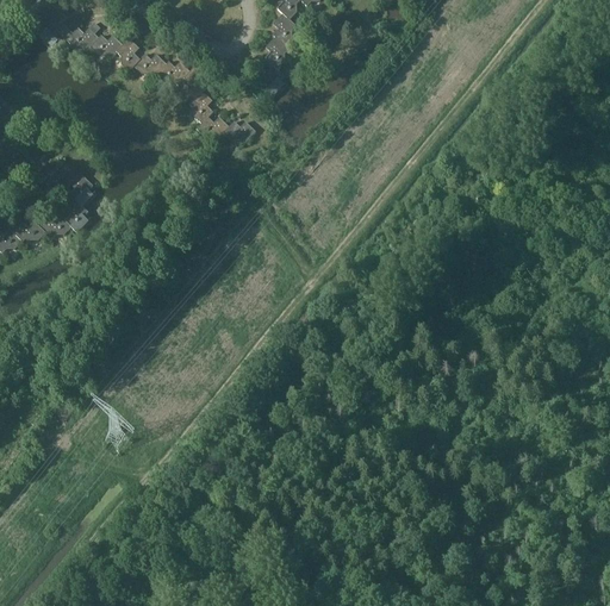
[(281,0),(286,4),(282,7),(280,5),(278,7),(282,13),(284,12),(290,19),(290,18),(297,11),(297,2),(299,0),(281,0)]
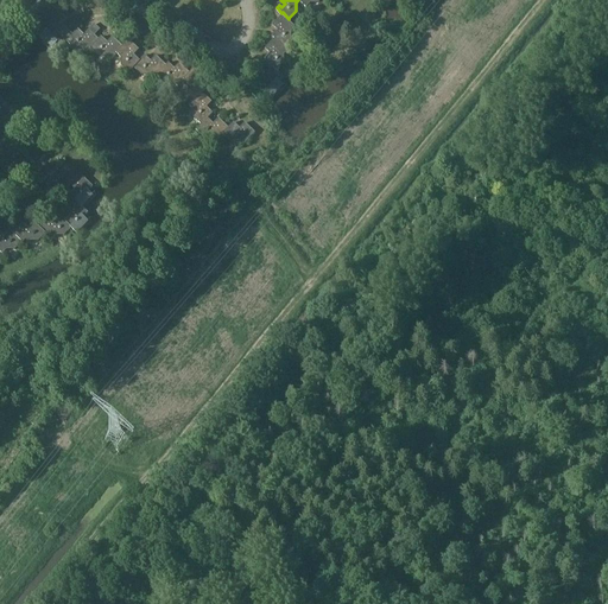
[(274,31),(272,33),(274,36),(284,45),(284,44),(291,37),(291,29),(296,25),(289,18),(289,19),(283,12),(282,13),(272,23),(280,30),(277,33),(274,31)]
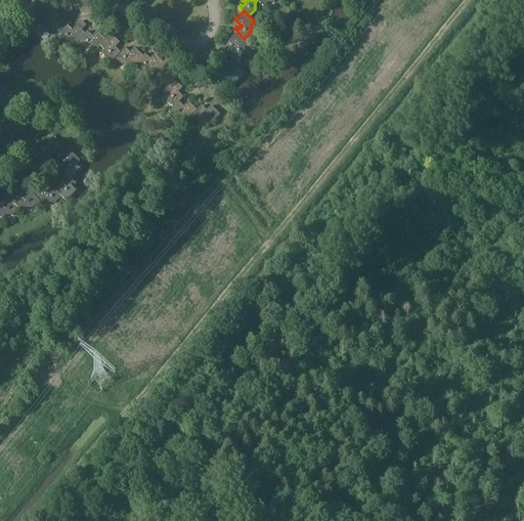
[(62,28),(57,34),(63,40),(71,40),(75,43),(78,40),(85,32),(82,29),(86,24),(81,18),(77,24),(71,30),(68,27),(69,26),(67,24),(62,28)]
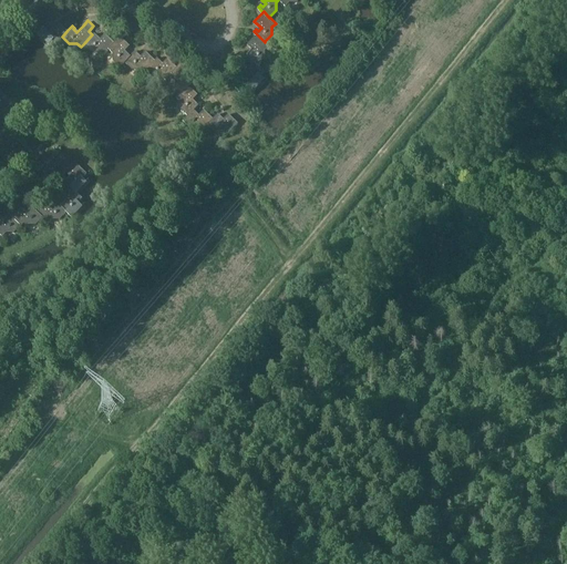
[(48,21),(38,32),(44,39),(52,39),(57,43),(62,37),(68,30),(59,21),(52,28),(49,26),(50,23),(48,21)]
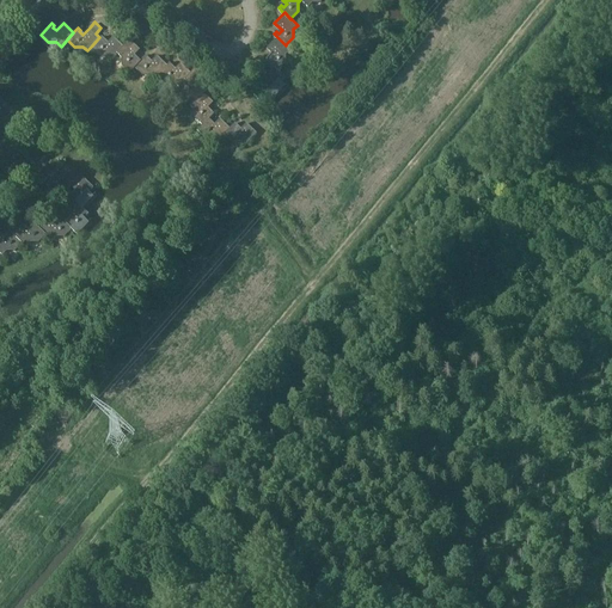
[(99,37),(91,47),(98,54),(106,54),(111,59),(117,51),(123,44),(114,35),(106,43),(103,40),(104,37),(102,35),(99,37)]
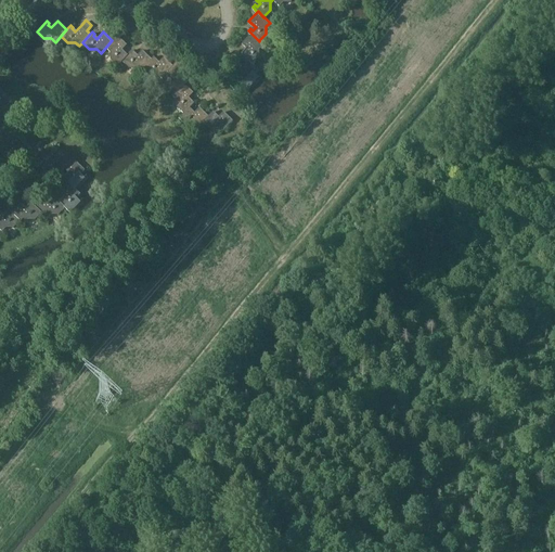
[(244,50),(242,52),(246,58),(246,56),(253,63),(253,62),(259,55),(259,48),(263,45),(259,40),(259,41),(250,33),(242,42),(249,49),(246,52),(244,50)]
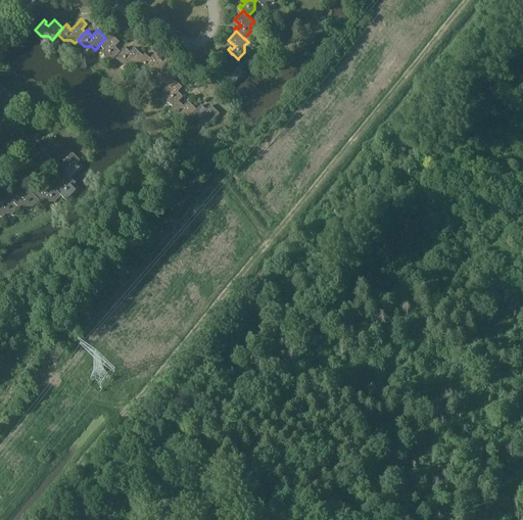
[(105,38),(100,44),(104,47),(104,54),(110,60),(115,56),(114,56),(121,50),(120,50),(119,48),(116,50),(113,47),(120,41),(110,33),(105,38)]
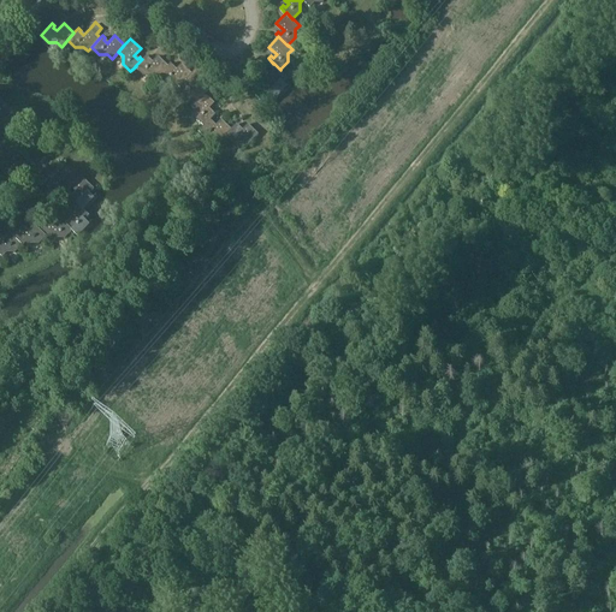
[(142,59),(135,66),(136,66),(143,73),(152,73),(155,77),(160,73),(159,73),(169,64),(167,64),(158,54),(150,61),(147,58),(149,55),(147,53),(141,59),(142,59)]
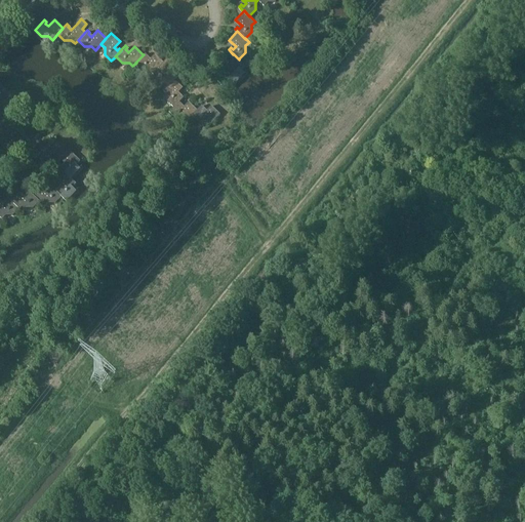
[(144,54),(135,63),(136,63),(143,69),(150,69),(153,72),(159,67),(158,67),(164,61),(163,61),(155,52),(149,58),(146,55),(148,54),(146,52),(143,54),(144,54)]
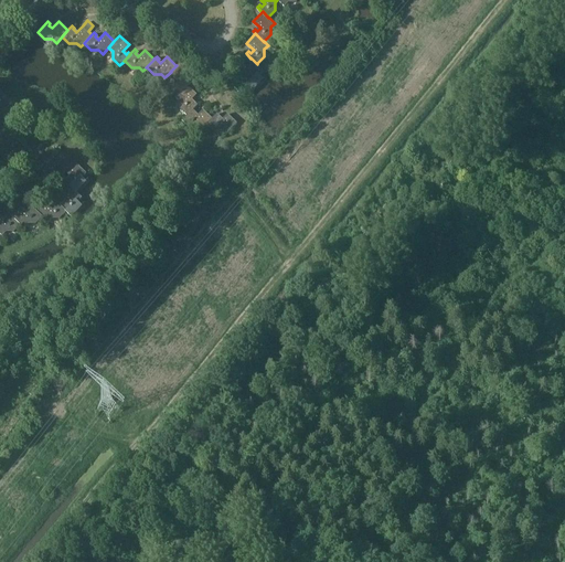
[(242,77),(234,85),(245,96),(253,88),(259,82),(259,74),(264,70),(257,63),(257,64),(251,57),(251,59),(242,67),(249,74),(246,77),(244,75),(242,77)]
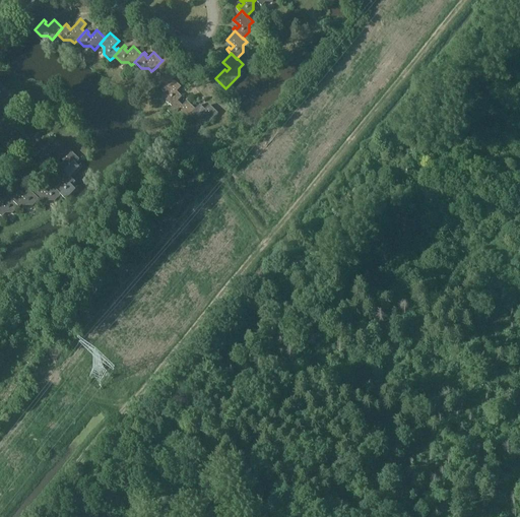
[(163,60),(156,66),(157,66),(160,69),(160,76),(167,82),(168,82),(173,77),(177,72),(175,70),(174,72),(170,69),(176,63),(168,54),(161,60),(163,60)]
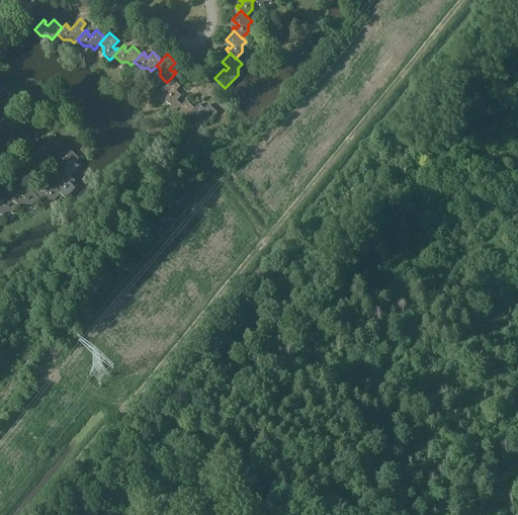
[(165,98),(171,104),(177,98),(177,99),(181,94),(179,92),(178,94),(174,91),(180,85),(172,77),(167,82),(166,82),(161,87),(165,91),(165,98)]
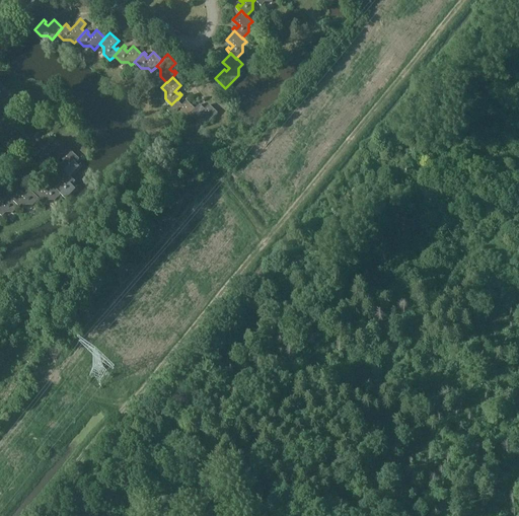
[(0,108),(7,101),(10,98),(6,94),(6,88),(0,81),(0,108)]
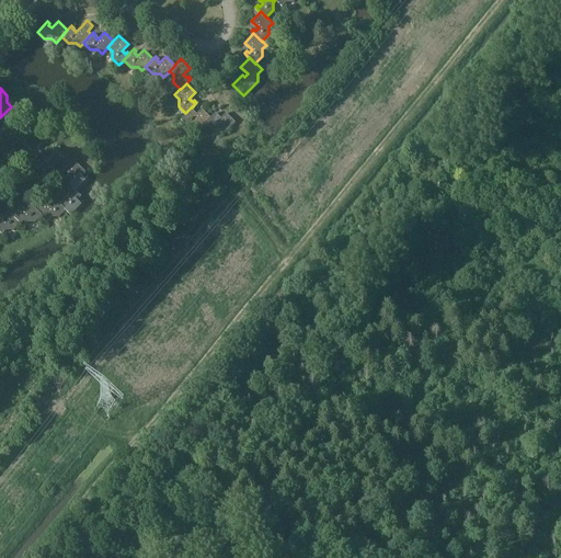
[(199,128),(206,123),(205,122),(212,116),(210,116),(202,107),(195,114),(192,111),(194,109),(192,107),(192,106),(185,113),(181,117),(187,125),(195,124),(199,128)]
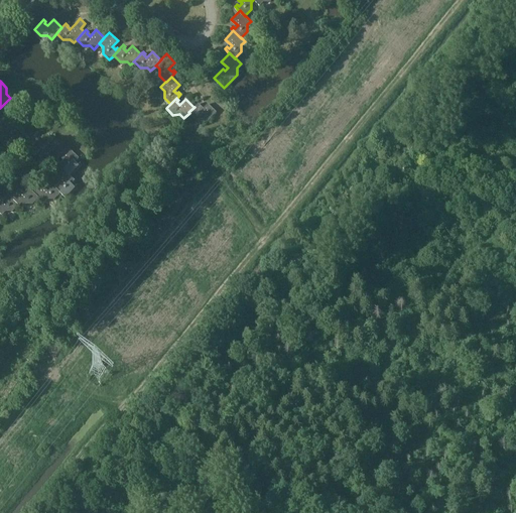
[(199,102),(194,107),(195,107),(188,112),(189,113),(196,118),(203,118),(206,122),(217,111),(208,102),(202,109),(199,106),(201,104),(199,102)]
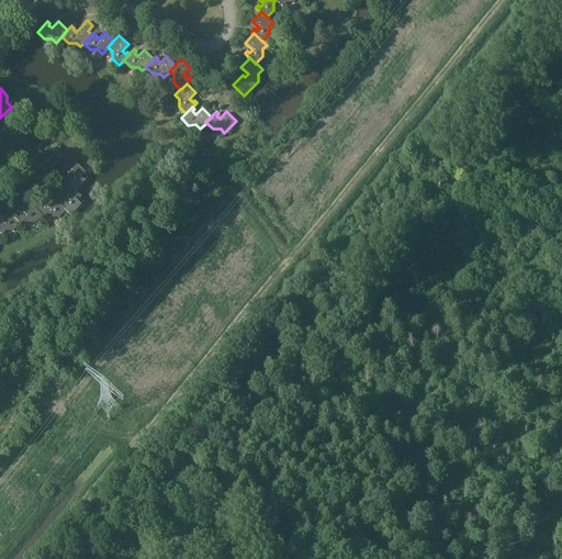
[(30,146),(24,152),(18,158),(19,158),(27,167),(34,160),(37,164),(35,166),(38,168),(41,165),(40,165),(48,156),(42,149),(34,149),(30,146)]
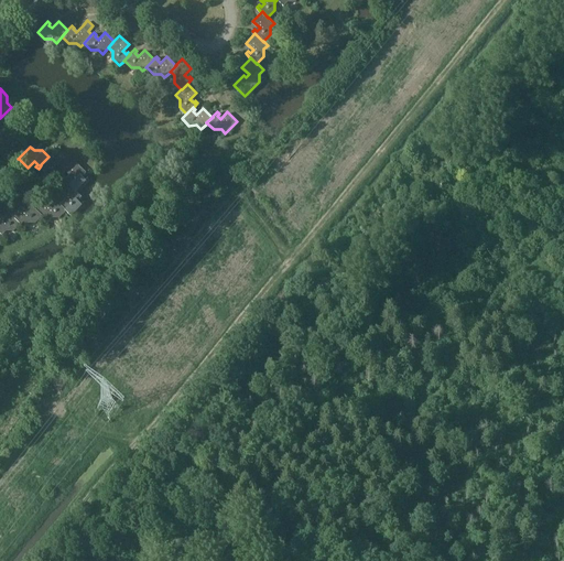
[(40,165),(41,165),(50,174),(56,168),(60,171),(57,173),(60,175),(65,170),(71,164),(71,163),(63,158),(56,158),(52,153),(49,157),(40,165)]
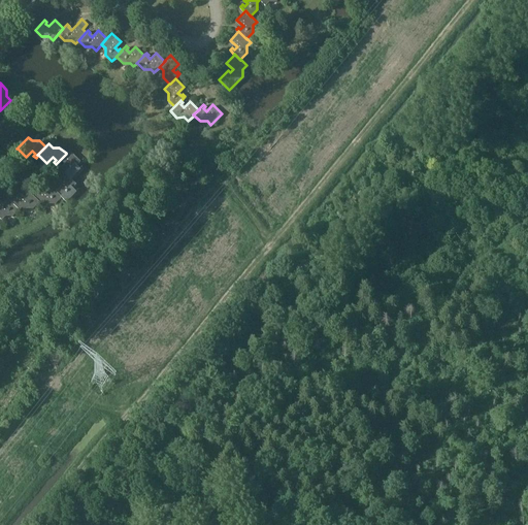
[(60,168),(65,172),(71,177),(76,171),(76,164),(80,160),(69,150),(66,153),(66,154),(61,159),(67,164),(64,167),(62,166),(60,168)]
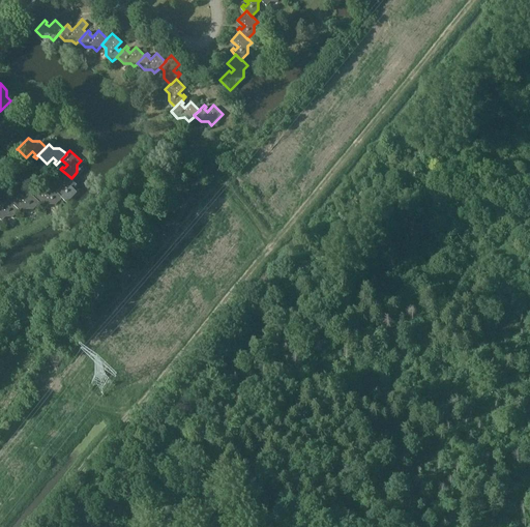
[(58,189),(57,191),(57,192),(62,197),(67,202),(74,195),(72,187),(77,183),(71,178),(65,173),(57,181),(63,187),(60,192),(58,189)]
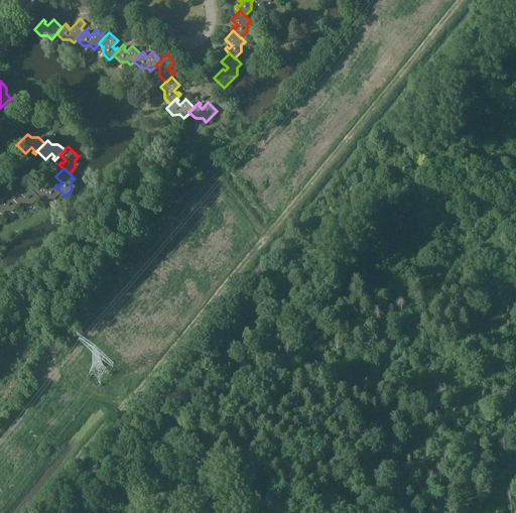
[(54,198),(60,191),(55,186),(55,185),(50,181),(48,183),(50,185),(47,188),(41,182),(33,190),(33,191),(38,197),(44,202),(47,198),(54,198)]
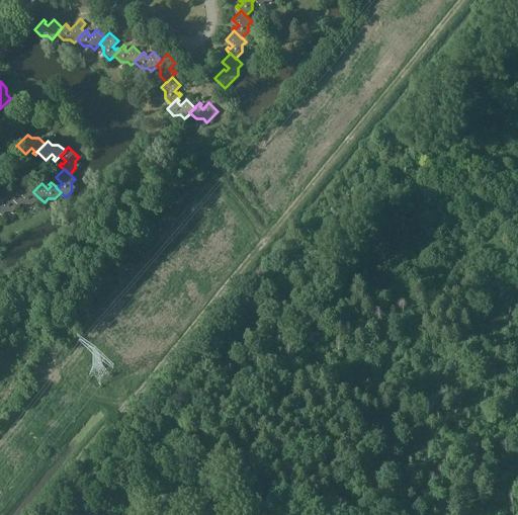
[(19,188),(11,196),(19,204),(18,204),(22,207),(25,203),(32,203),(38,197),(33,192),(33,191),(29,187),(27,189),(28,191),(25,194),(19,188)]
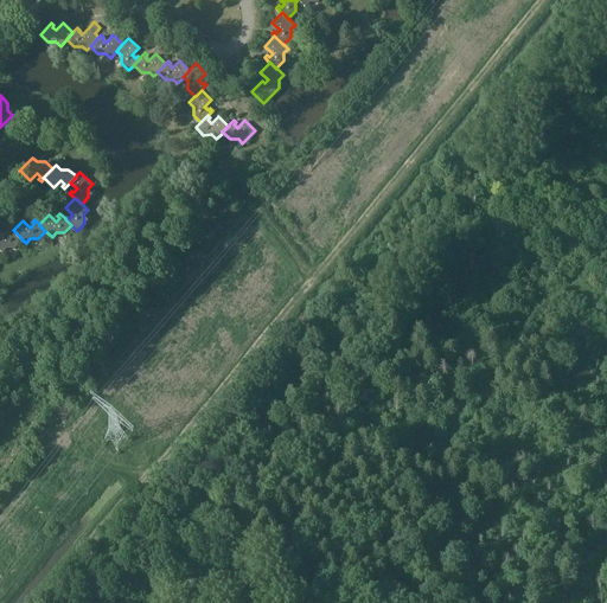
[(13,230),(11,228),(8,230),(11,232),(7,236),(0,229),(0,249),(2,251),(7,247),(16,247),(21,239),(23,239),(13,230)]
